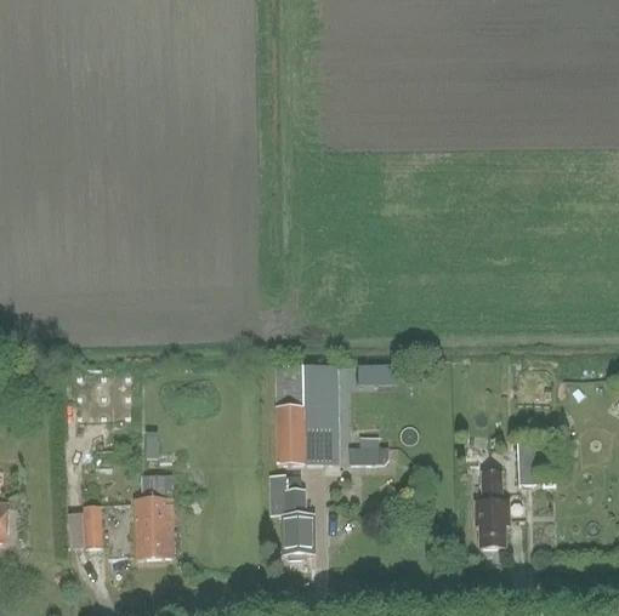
[(362,382),(401,380),(399,360),(361,361),(362,382)]
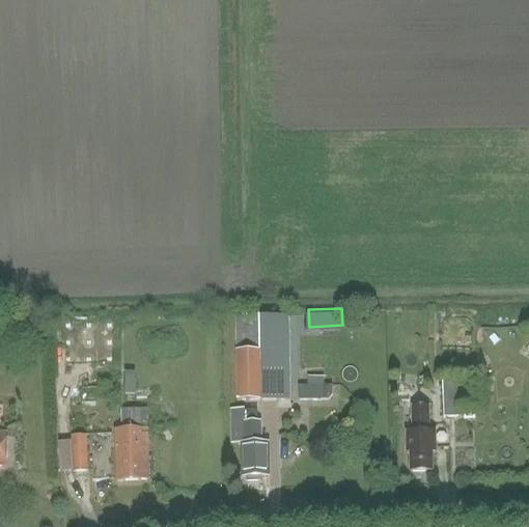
[(233,348),(257,348),(257,312),(233,312),(233,348)]
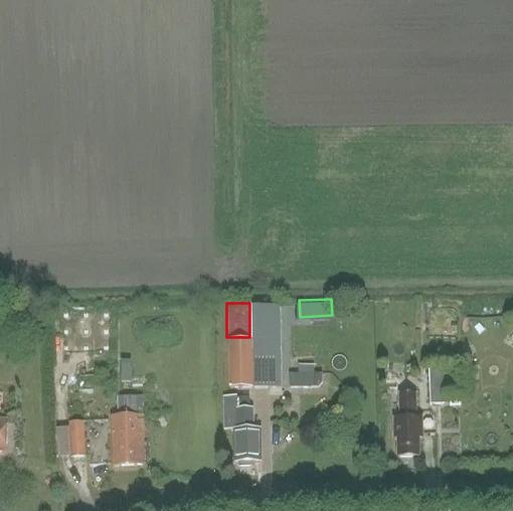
[(249,337),(250,384),(280,384),(280,303),(249,303),(249,337)]
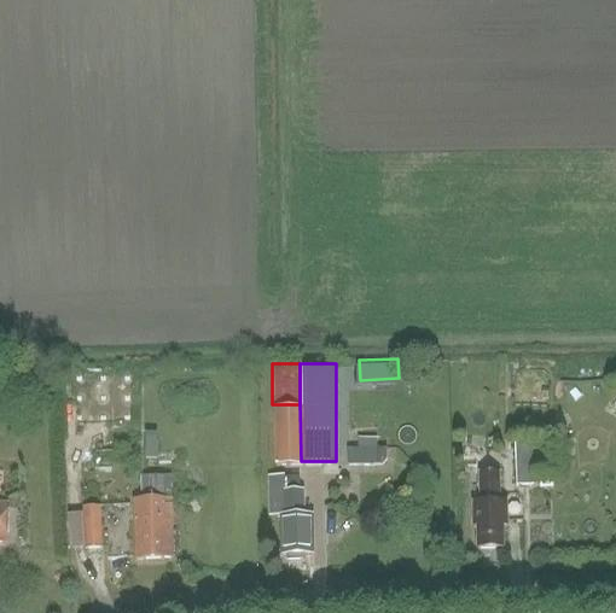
[(272,462),(301,461),(300,404),(272,404),(272,462)]
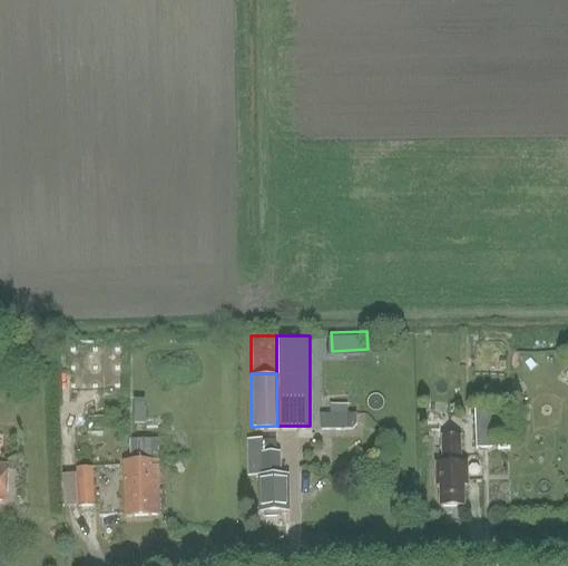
[(473,445),(490,443),(489,407),(472,407),(473,445)]
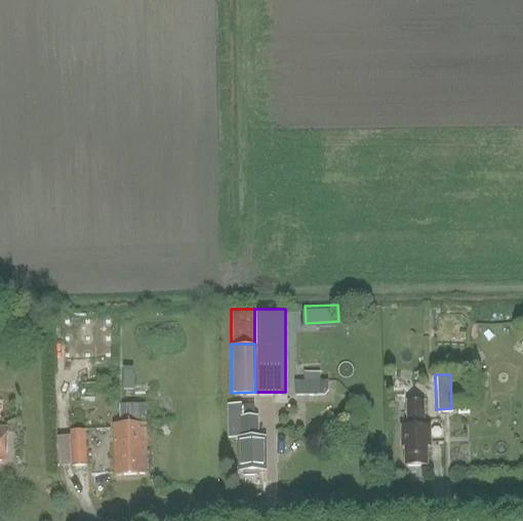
[(294,377),(294,392),(319,392),(319,377),(294,377)]
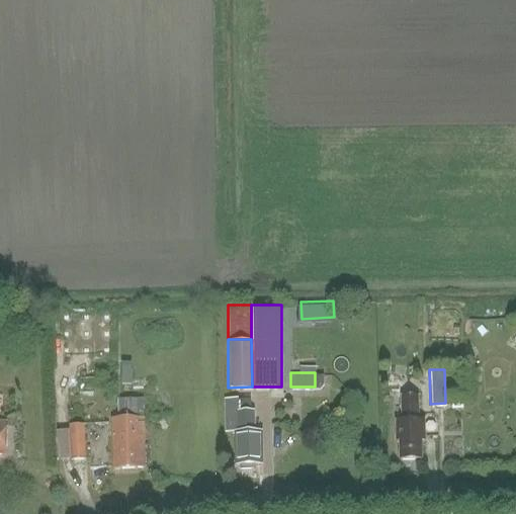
[(420,438),(424,434),(423,418),(418,418),(418,394),(401,394),(401,418),(395,418),(396,437),(399,437),(399,456),(420,456),(420,438)]
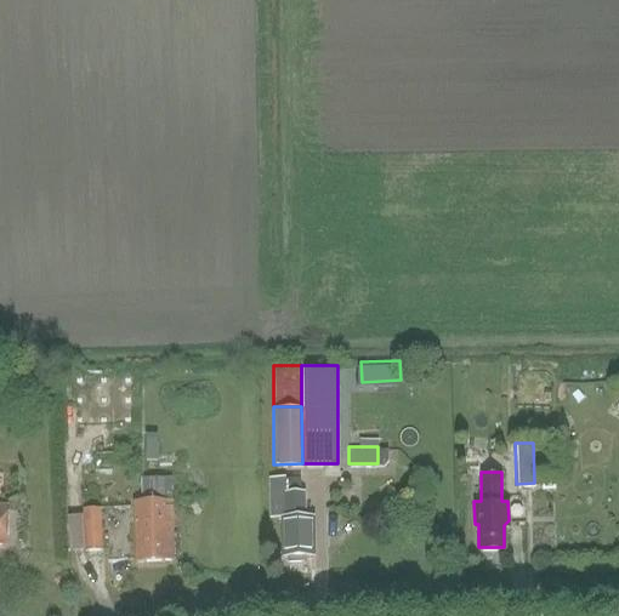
[(134,497),(136,558),(174,557),(172,496),(171,473),(142,473),(143,496),(134,497)]
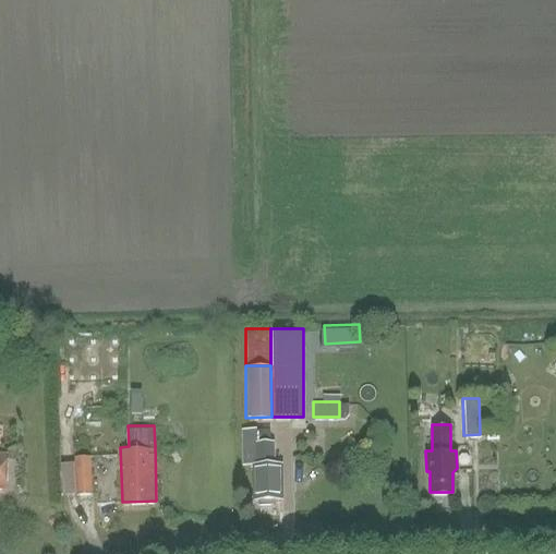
[(252,498),(282,497),(281,462),(274,462),(273,441),(255,441),(255,428),(241,428),(241,464),(251,462),(252,498)]
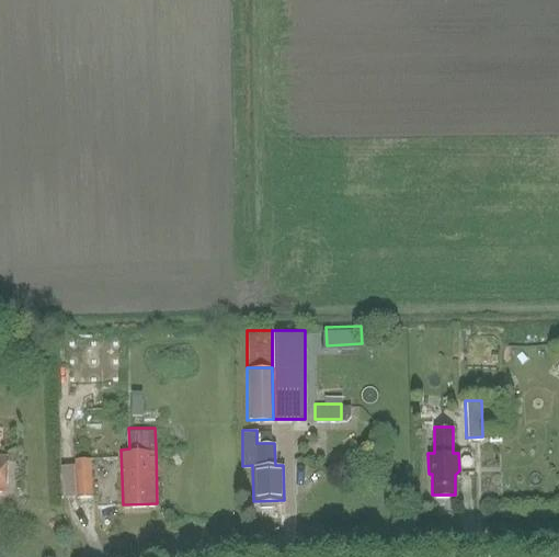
[(91,456),(61,457),(64,495),(93,492),(91,456)]
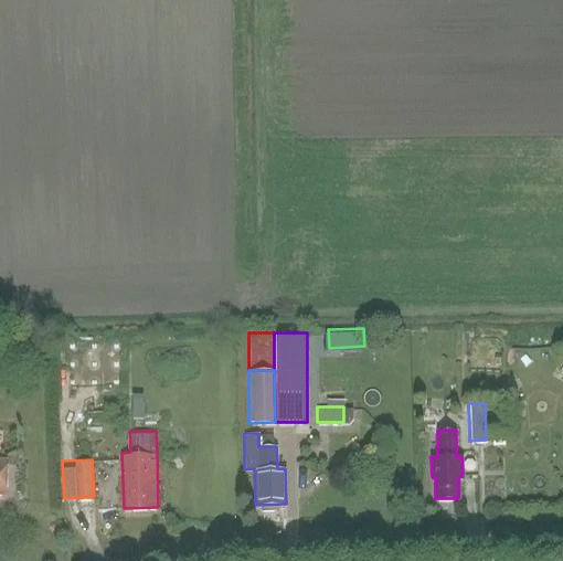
All buildings are outlined.
